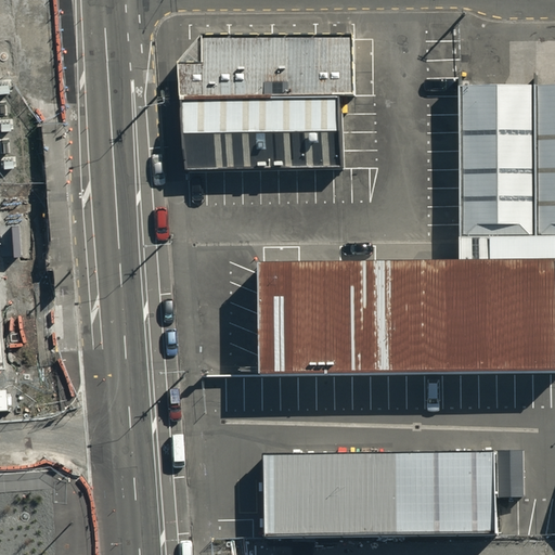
[(350,50),(207,51),(208,112),(350,111),(350,50)]
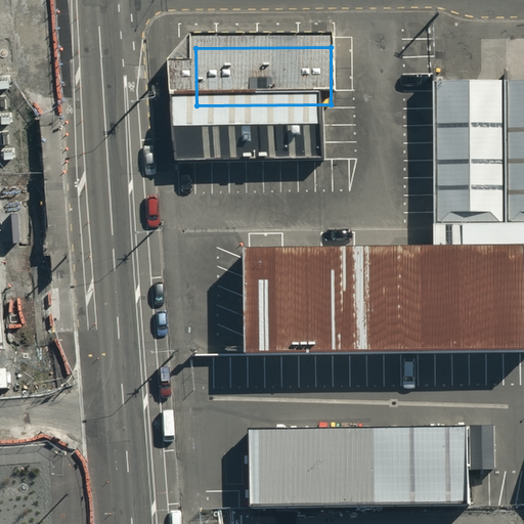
[(523,84),(432,85),(433,225),(523,224),(523,84)]
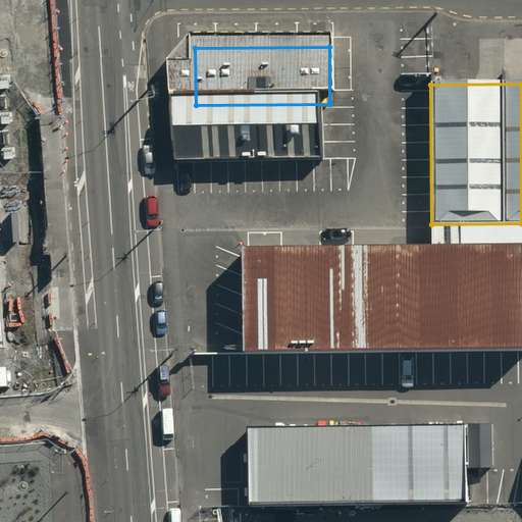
[(320,109),(175,110),(175,174),(320,173),(320,109)]
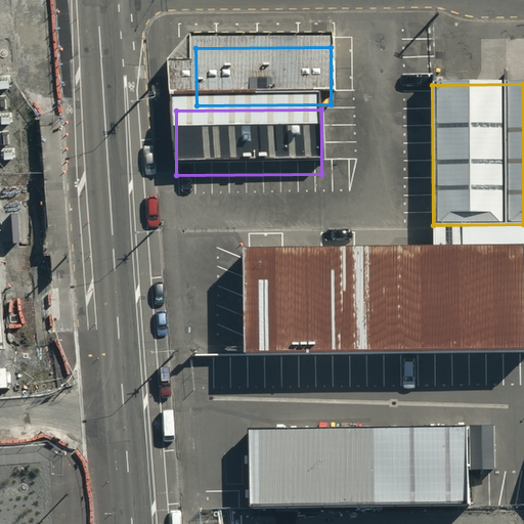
[(244,355),(523,352),(523,227),(433,228),(433,251),(243,253),(244,355)]
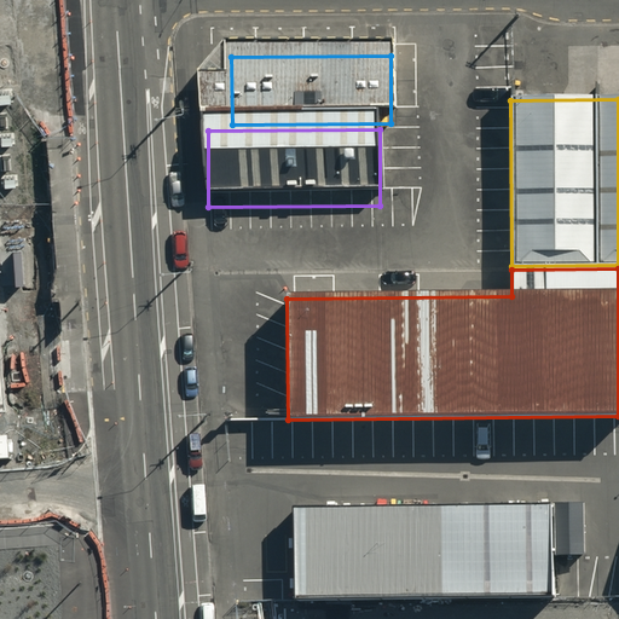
[(584,504),(290,509),(291,600),(549,596),(549,556),(584,556),(584,504)]
